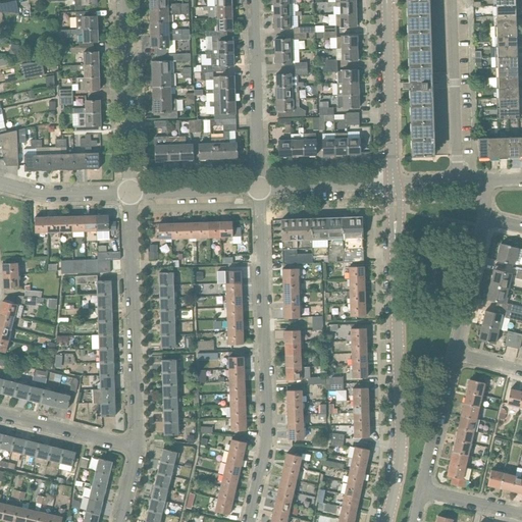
[(82,10),(82,5),(97,5),(96,0),(73,0),(74,10),(82,10)]
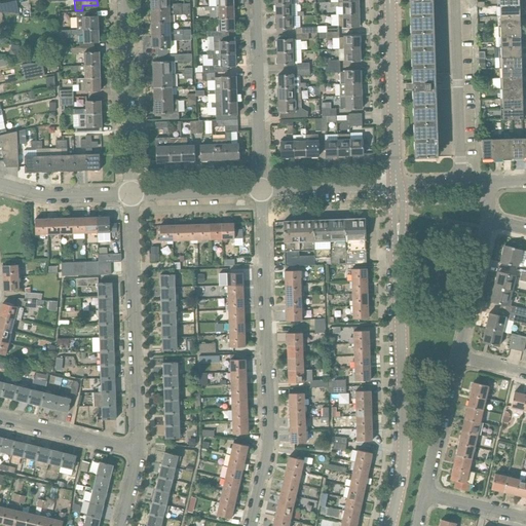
[(150,0),(151,10),(190,9),(190,4),(182,4),(170,4),(168,0),(150,0)]
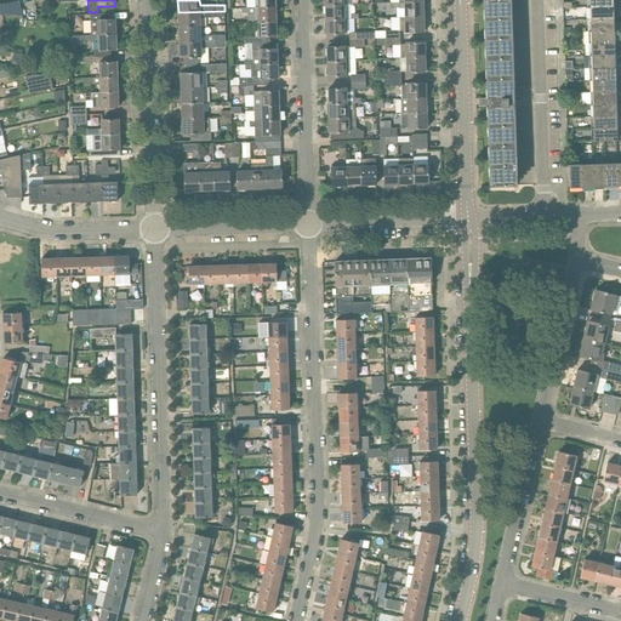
[(517,187),(514,106),(511,0),(483,0),(486,98),(488,98),(489,107),(488,107),(490,187),(517,187)]
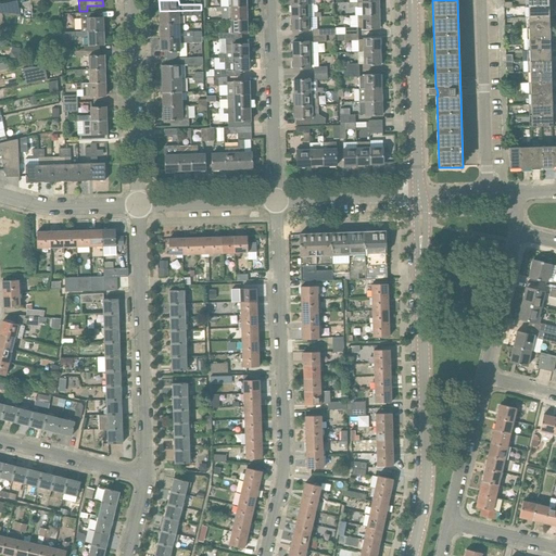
[(1,5),(3,14),(21,16),(17,1),(1,5)]
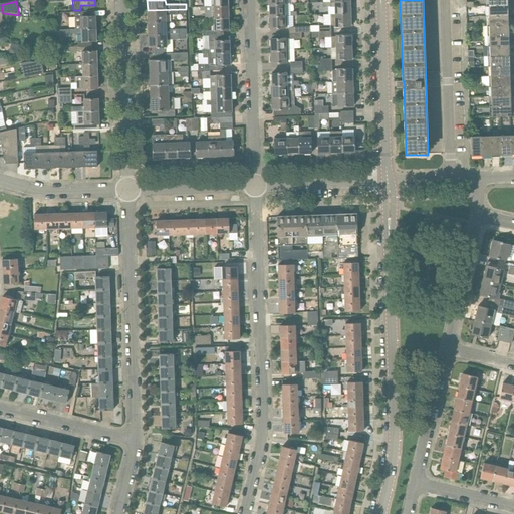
[(334,15),(350,14),(350,2),(330,2),(322,3),(323,7),(330,7),(334,7),(334,15)]
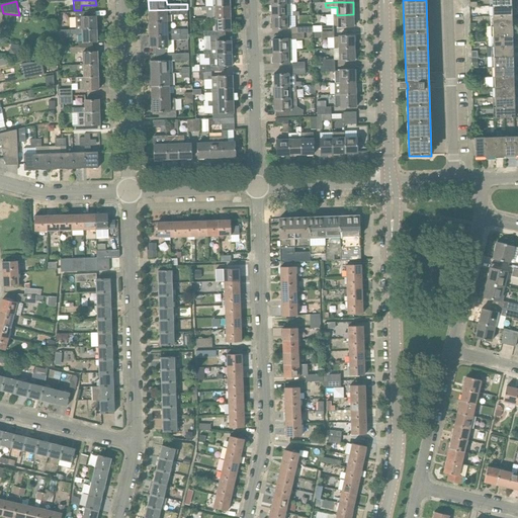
[(272,17),(287,17),(287,4),(272,5),(272,17)]
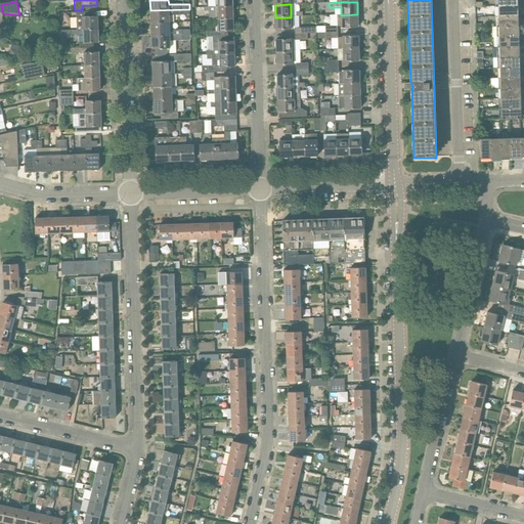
[(216,19),(233,19),(232,6),(216,7),(204,7),(204,11),(209,11),(209,19),(216,19)]
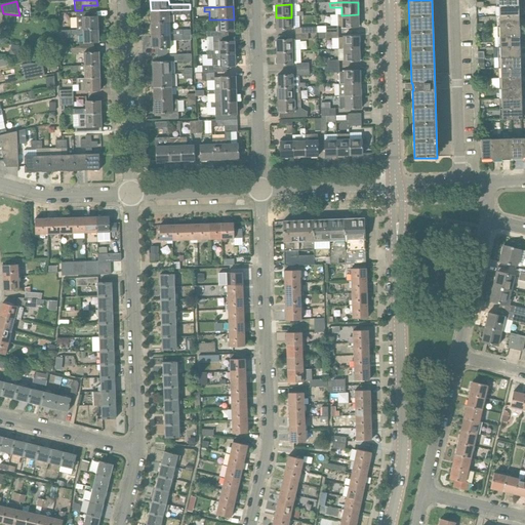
[(498,16),(519,16),(519,6),(498,7),(498,16)]
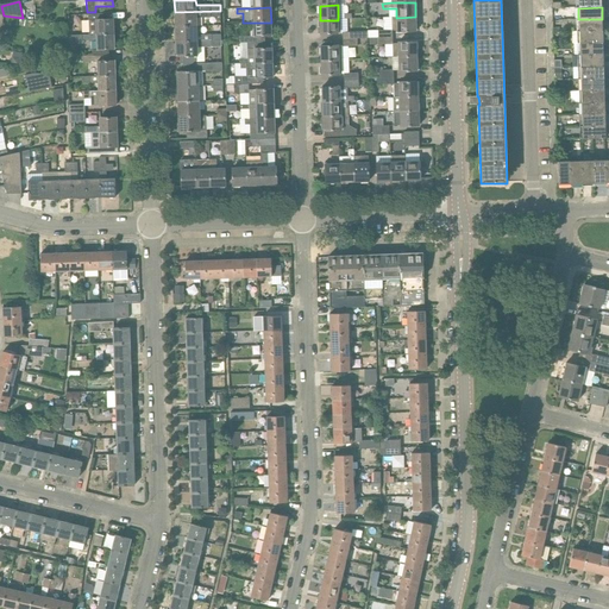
[(176,27),(198,26),(196,18),(211,18),(211,17),(220,17),(220,11),(175,12),(176,27)]
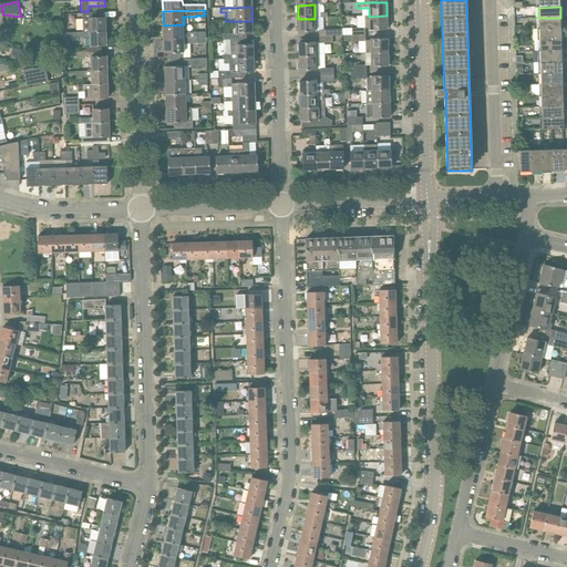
[(82,33),(106,32),(105,19),(100,19),(100,13),(82,13),(82,19),(82,26),(82,33)]
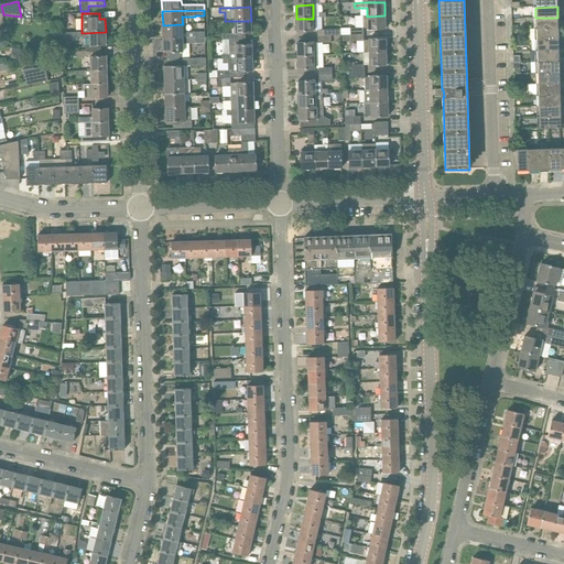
[(367,17),(368,30),(384,30),(384,15),(367,17)]
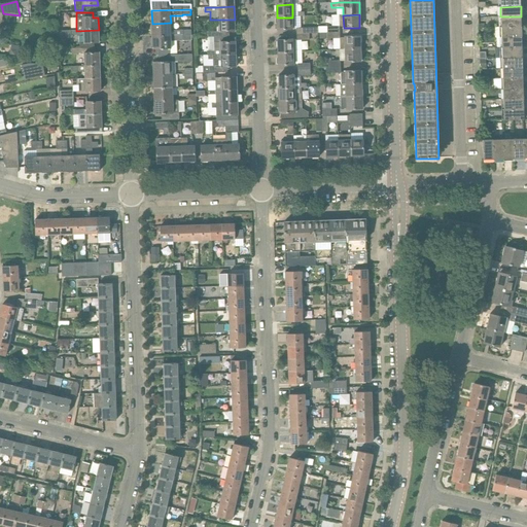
[(501,28),(521,27),(521,16),(500,16),(501,28)]
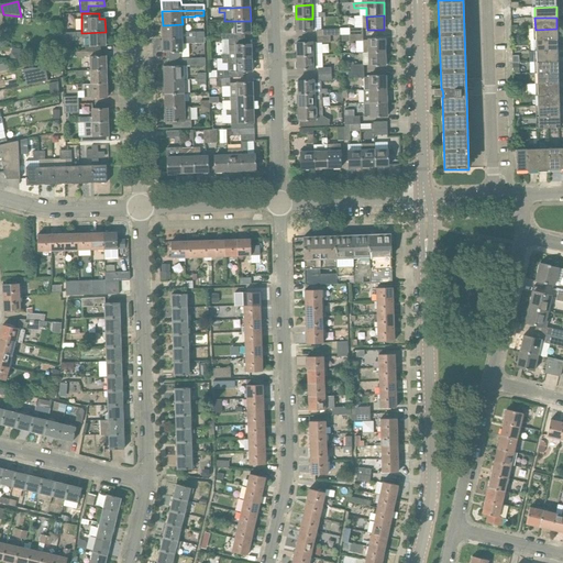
[(296,32),(313,32),(312,19),(296,19),(296,32)]
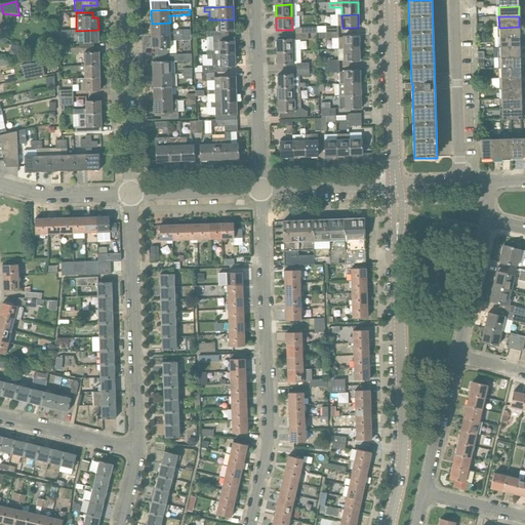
[(212,37),(229,37),(228,32),(234,31),(234,19),(216,19),(217,31),(211,31),(206,31),(207,37),(212,37)]
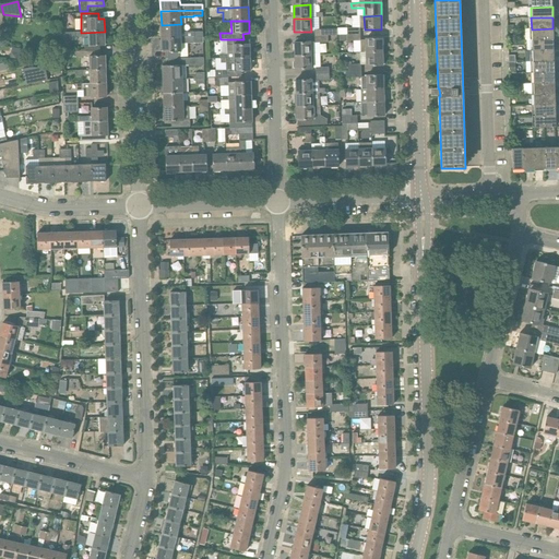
[(162,39),(203,37),(203,32),(181,33),(181,24),(162,25),(162,39)]
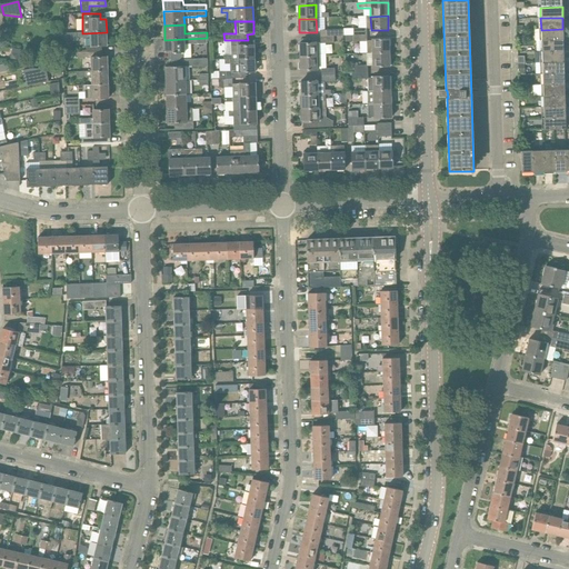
[(541,41),(563,40),(562,29),(541,30),(541,41)]
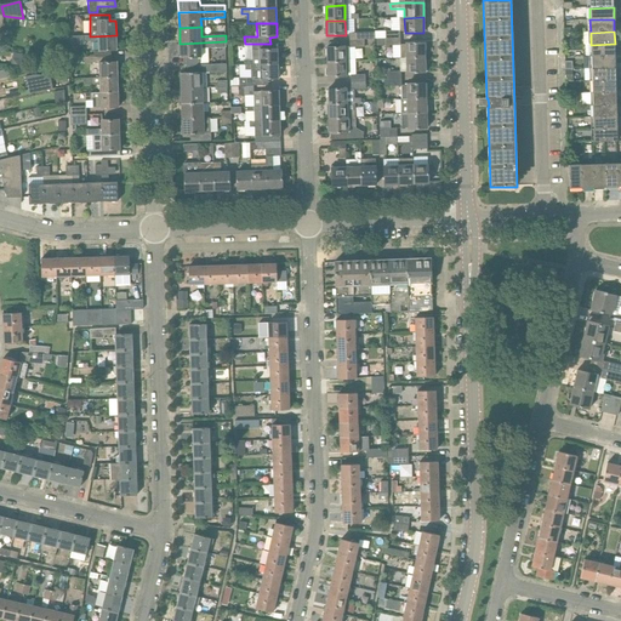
[(95,57),(96,57),(112,57),(112,51),(117,51),(117,35),(90,36),(79,36),(70,36),(70,45),(86,45),(86,41),(91,41),(91,43),(98,43),(98,51),(95,51),(95,57)]
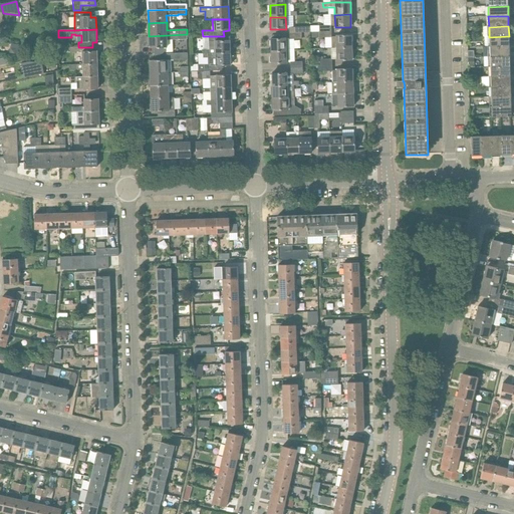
[(162,54),(167,54),(167,48),(168,48),(167,40),(187,39),(187,34),(149,36),(150,48),(154,48),(155,54),(162,54)]
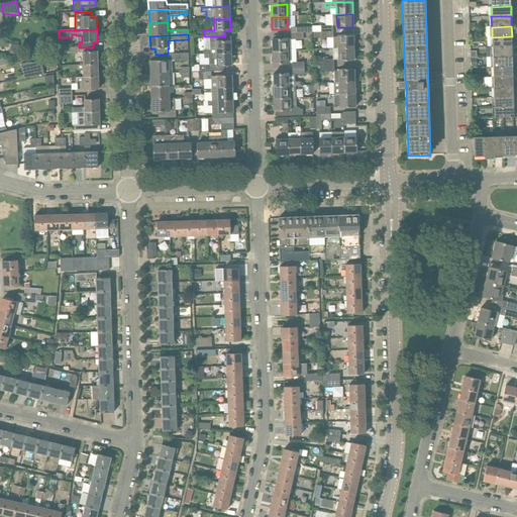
[(337,48),(353,48),(353,35),(337,36),(337,37),(333,37),(333,48),(337,48)]
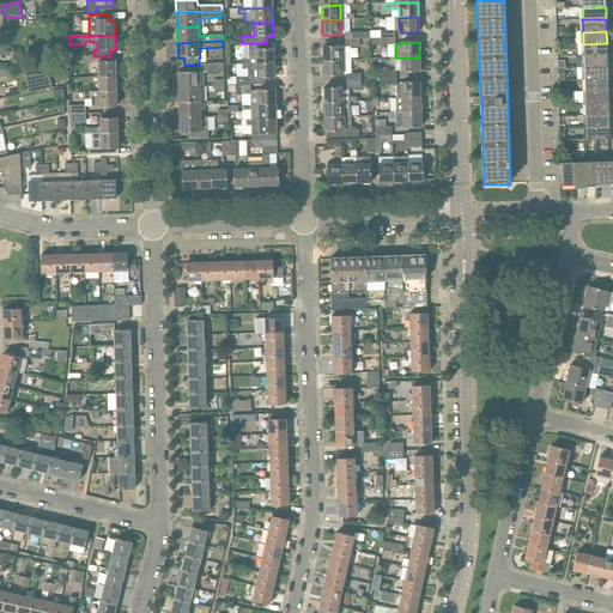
[(256,65),(274,64),(273,48),(267,49),(267,43),(248,43),(249,49),(248,49),(248,60),(242,60),(242,65),(250,65),(256,65)]
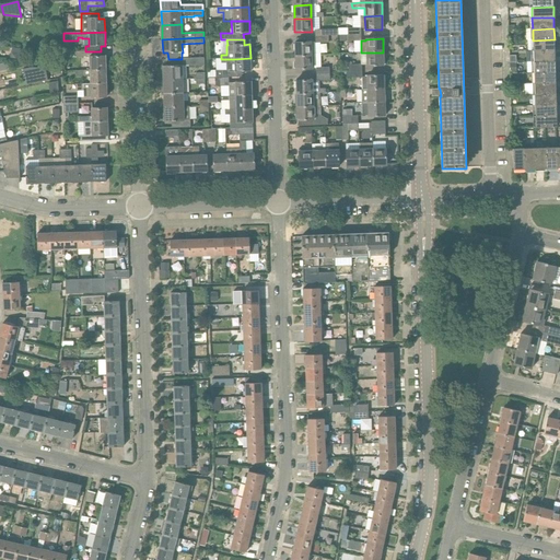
[(533,50),(555,50),(555,39),(533,41),(533,50)]
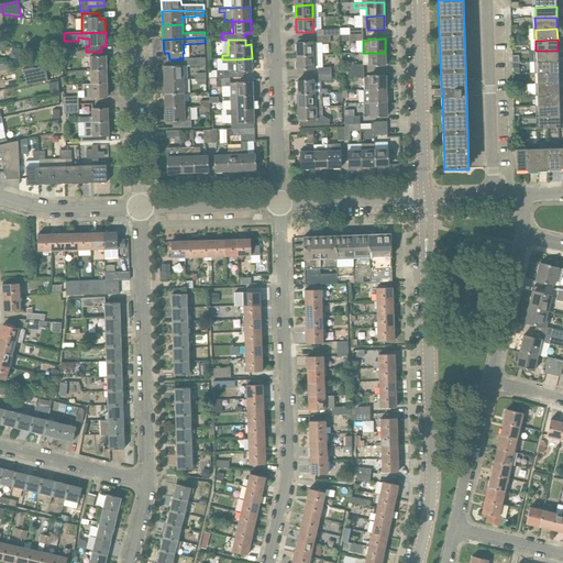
[(297,56),(313,56),(313,43),(297,43),(297,56)]
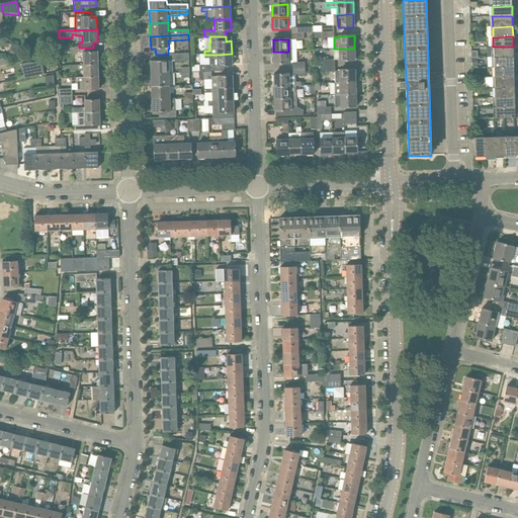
[(494,58),(513,57),(513,47),(493,47),(494,58)]
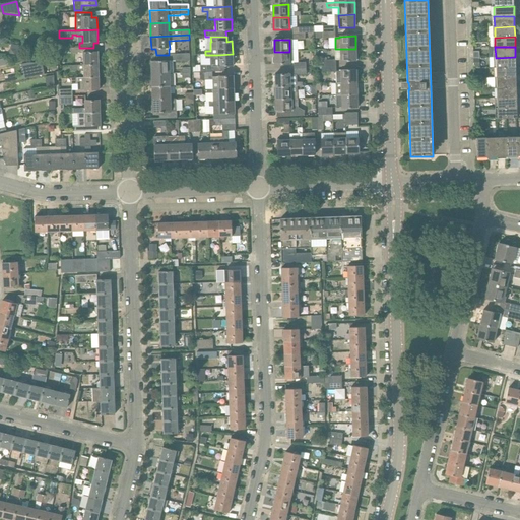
[(339,49),(340,62),(355,61),(355,49),(339,49)]
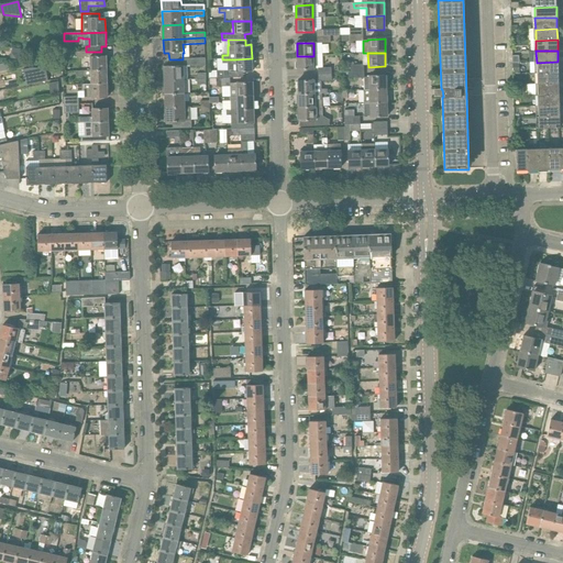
[(106,56),(89,57),(90,72),(107,70),(106,56)]
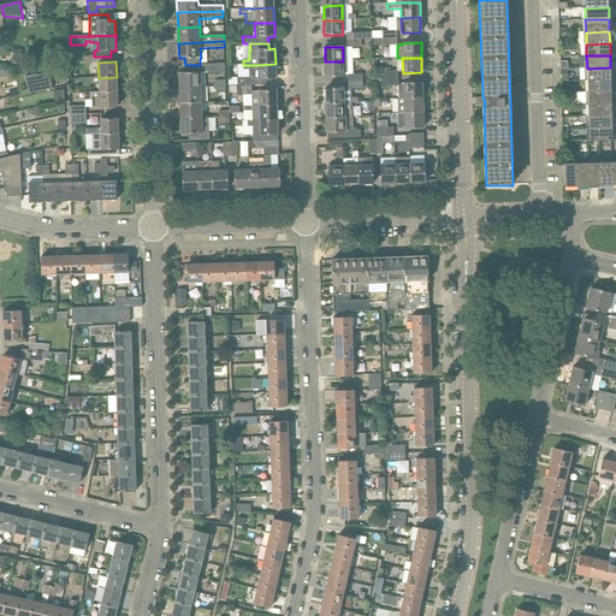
[(325,77),(344,76),(343,61),(325,61),(325,77)]
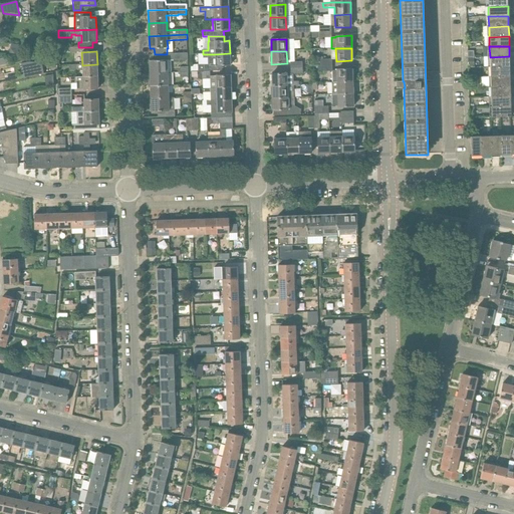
[(210,64),(210,66),(222,65),(230,65),(230,53),(215,54),(210,54),(203,54),(204,58),(208,58),(208,64),(210,64)]
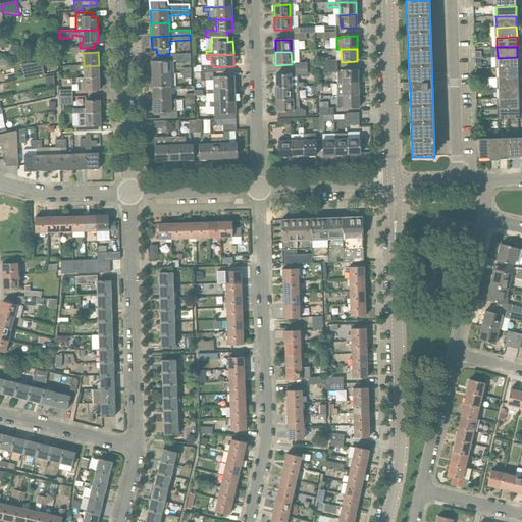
[(170,67),(170,62),(169,62),(169,55),(164,55),(157,55),(157,61),(152,61),(152,74),(170,73),(173,73),(173,67),(170,67)]
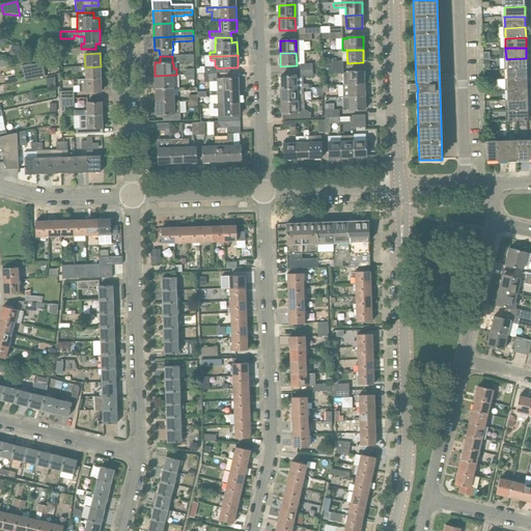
[(506,70),(526,68),(526,58),(506,59),(506,70)]
